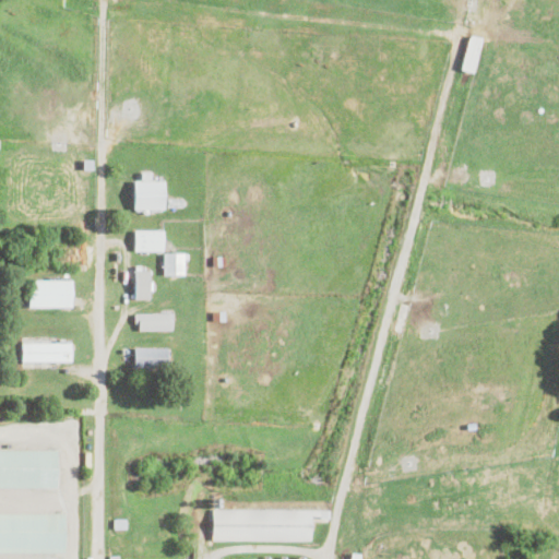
[(479,37),(472,73),(460,70),(468,35),(479,37)]
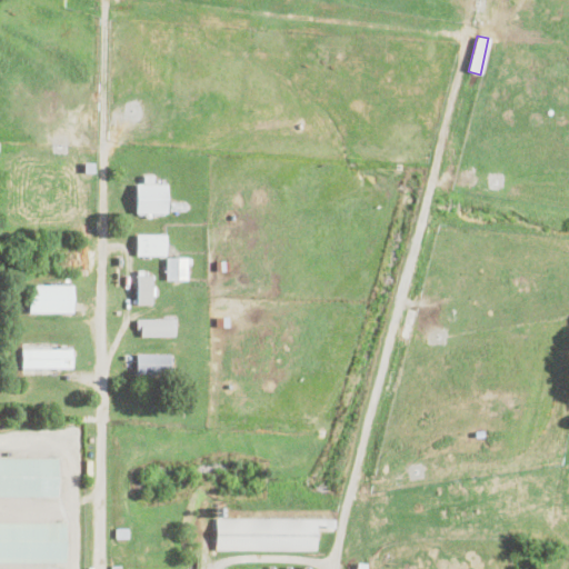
[(96,113),(96,127),(87,127),(87,113),(96,113)]
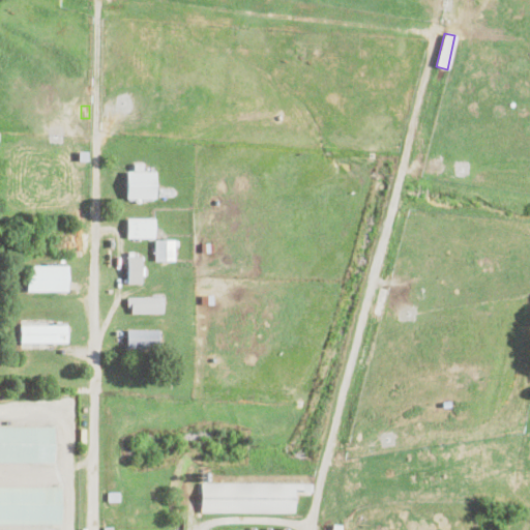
[(111,107),(111,118),(102,118),(102,106),(111,107)]
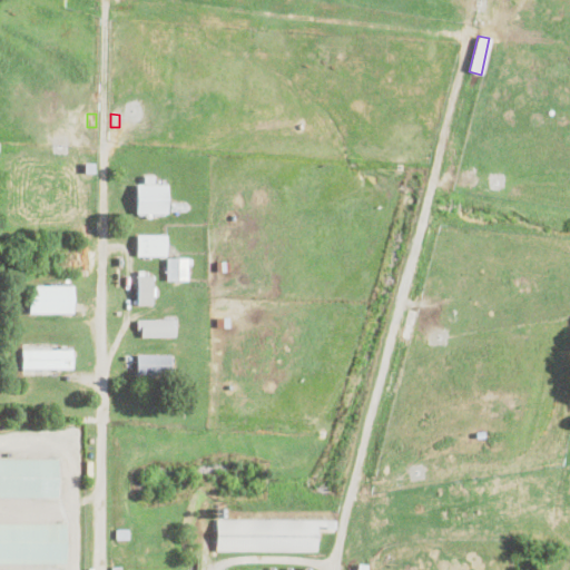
[(85,163),(94,163),(94,172),(85,172),(85,163)]
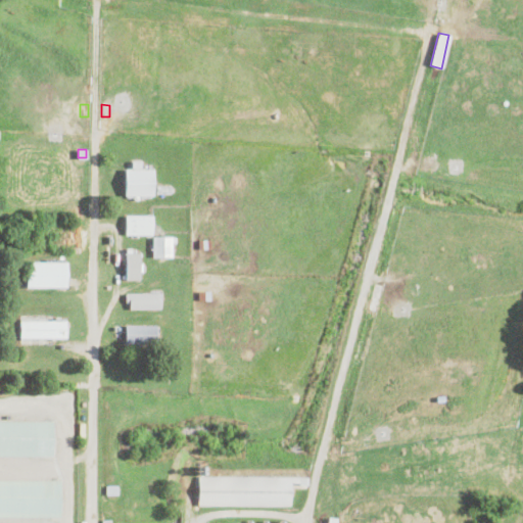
[(152,196),(125,196),(125,170),(152,170),(152,196)]
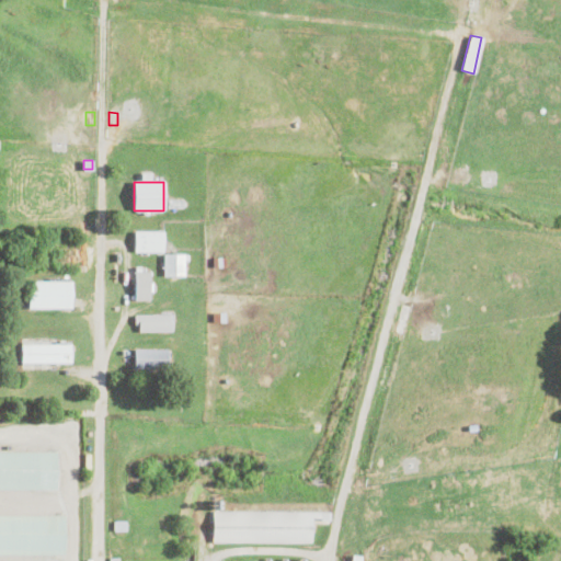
[(162,252),(134,252),(134,231),(162,231),(162,252)]
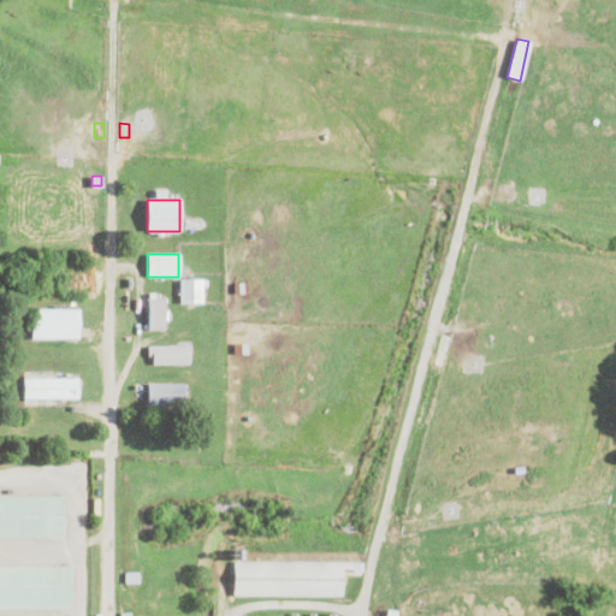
[(179,303),(179,279),(201,279),(201,303),(179,303)]
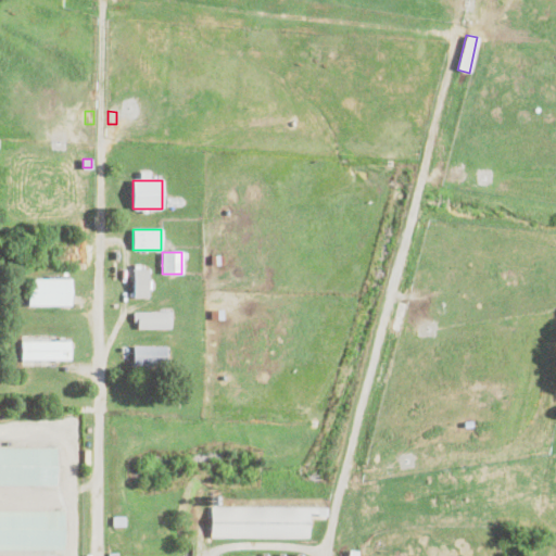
[(223,255),(223,265),(210,265),(210,255),(223,255)]
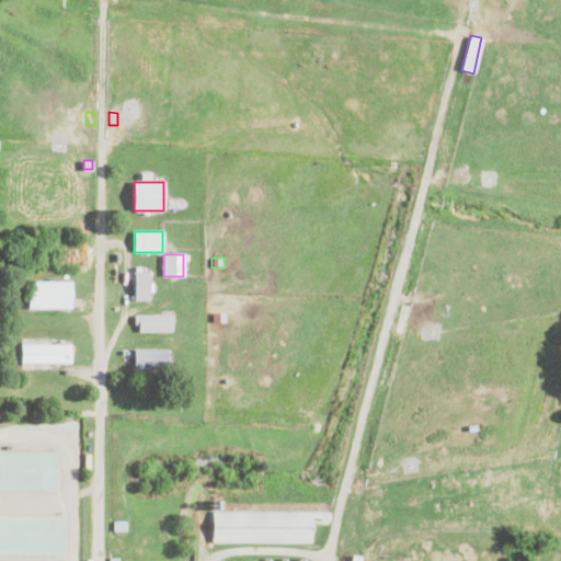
[(140,267),(140,272),(148,272),(149,300),(135,301),(134,267),(140,267)]
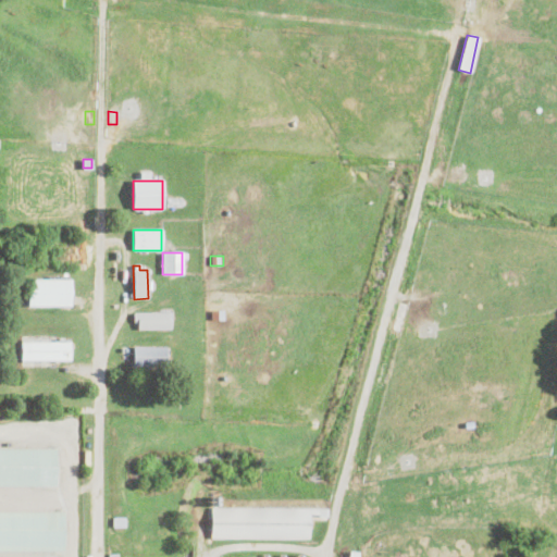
[(28,307),(27,279),(71,279),(71,307),(28,307)]
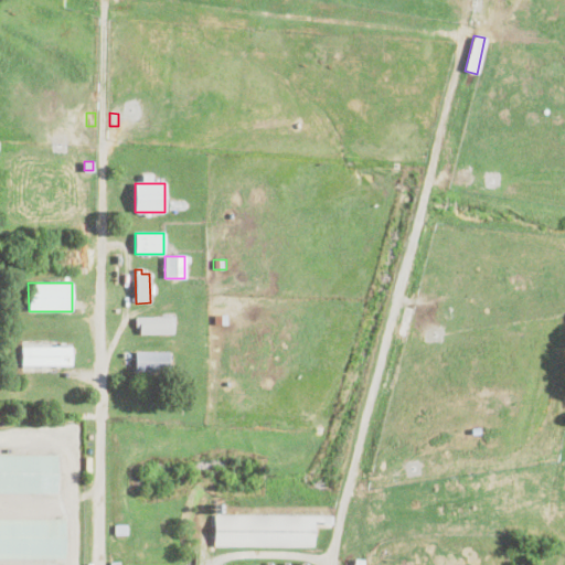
[(227,316),(227,326),(214,324),(214,316),(227,316)]
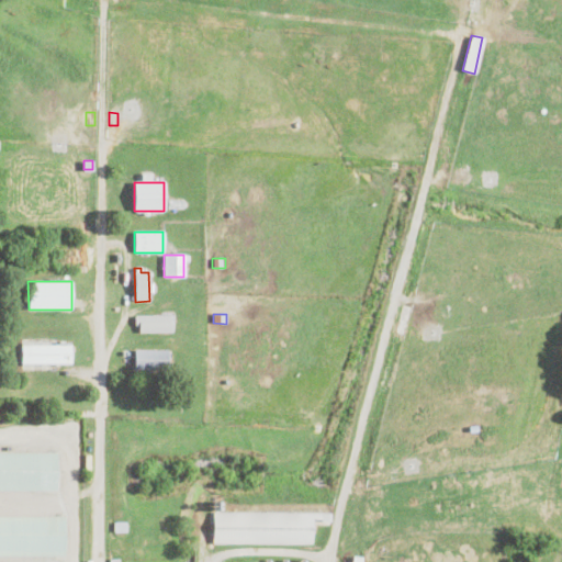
[(171,315),(171,333),(138,333),(138,326),(134,326),(134,315),(171,315)]
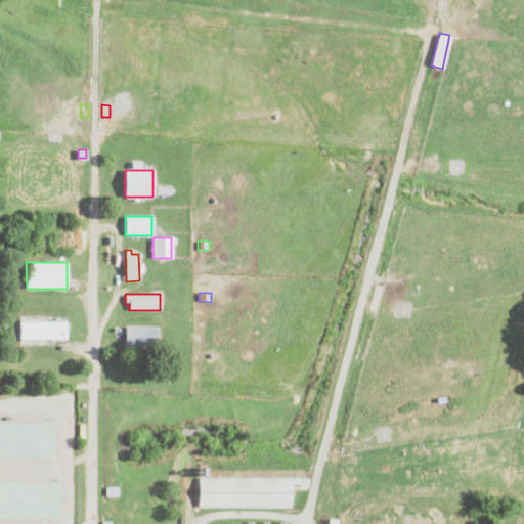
[(20,340),(19,321),(20,321),(51,321),(66,321),(67,340),(51,340),(20,340)]
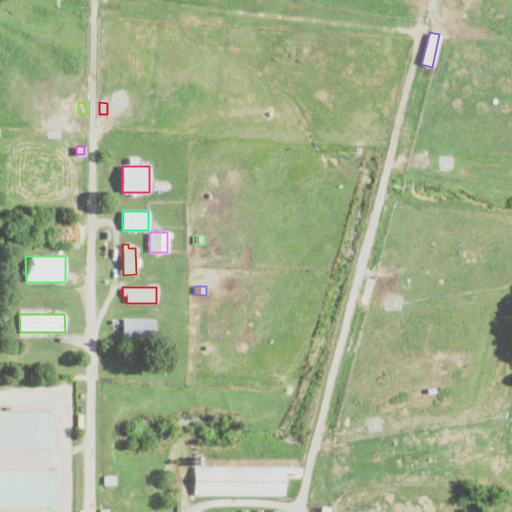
[(152,319),(152,337),(122,336),(122,319),(152,319)]
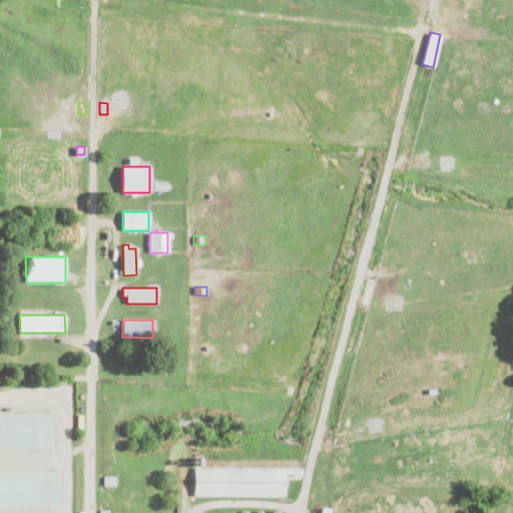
[(0,448),(0,414),(50,414),(50,448),(0,448)]
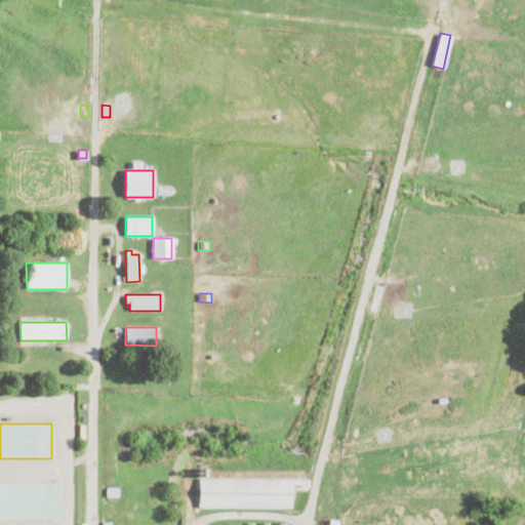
[(300,480),(300,486),(292,486),(291,509),(199,508),(199,479),(300,480)]
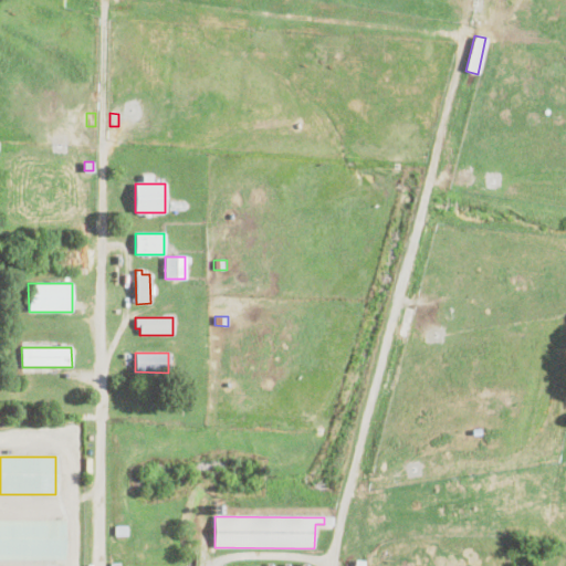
[(0,561),(0,521),(64,521),(64,561),(0,561)]
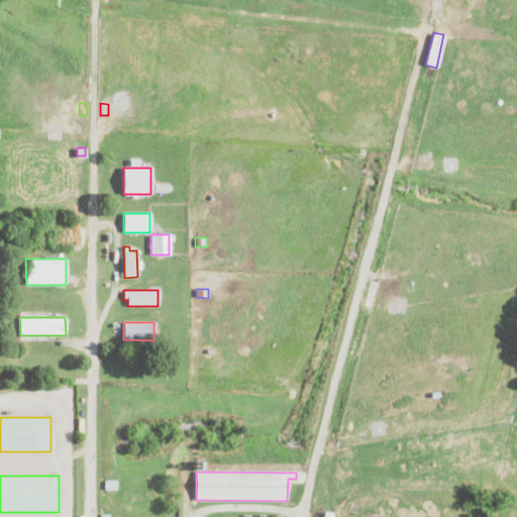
[(116,490),(104,490),(104,481),(116,481),(116,490)]
